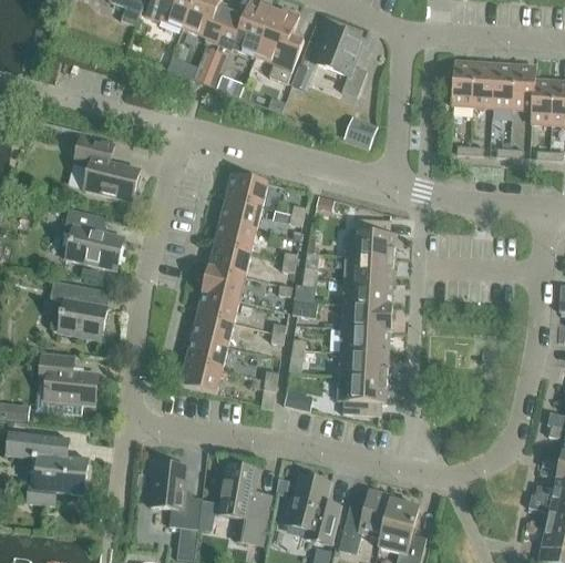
[(108,0),(108,1),(124,8),(120,20),(134,26),(144,0),(108,0)]
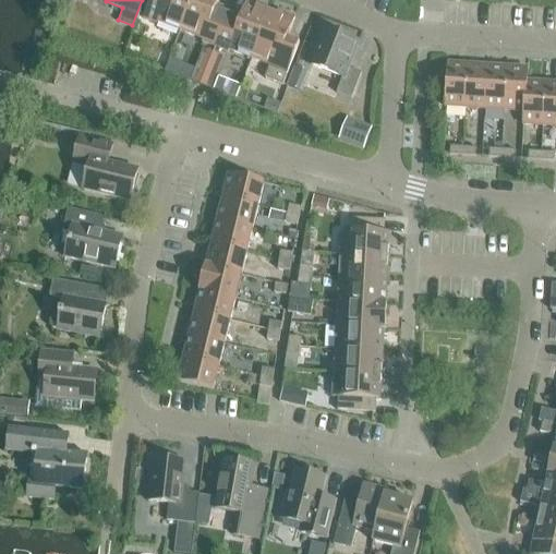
[(156,19),(179,27),(189,0),(147,0),(142,15),(155,21),(156,19)]
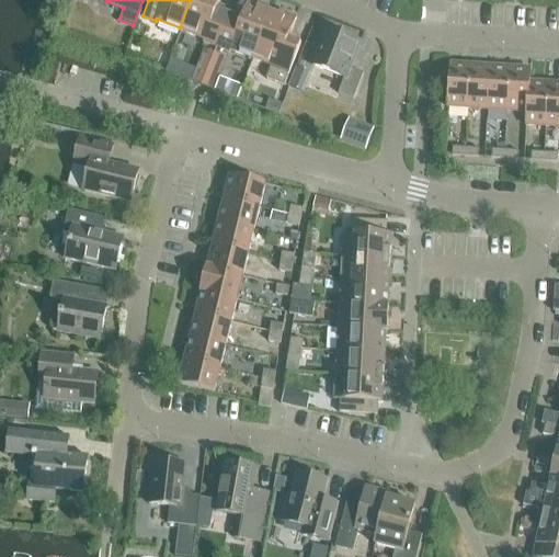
[(202,38),(216,44),(226,16),(213,12),(218,0),(190,0),(180,27),(203,36),(202,38)]
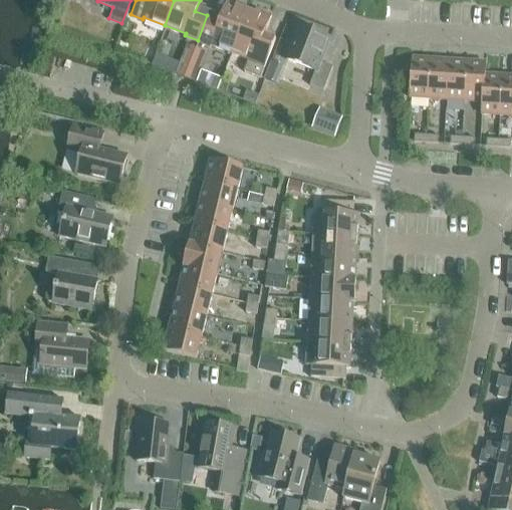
[(243,3),(236,0),(225,0),(218,20),(207,15),(198,40),(209,45),(210,43),(230,51),(247,9),(241,7),(243,3)]
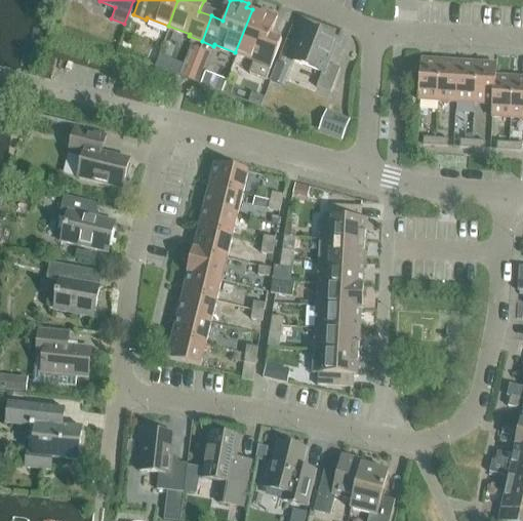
[(258,11),(252,9),(235,52),(252,58),(247,71),(265,77),(278,42),(267,38),(276,13),(259,7),(258,11)]
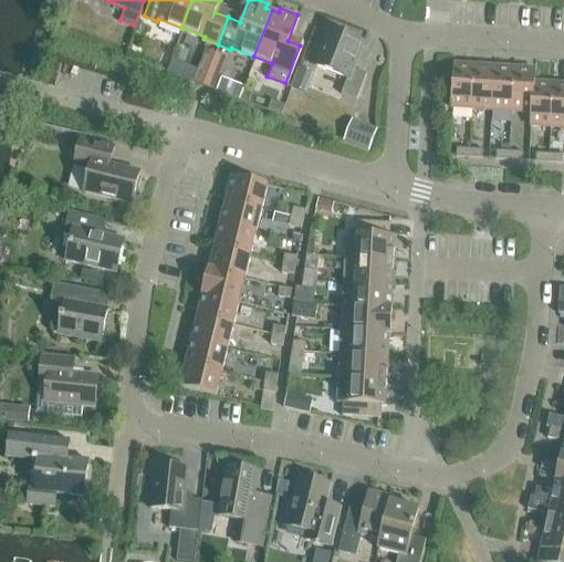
[(355,97),(365,71),(351,65),(362,40),(326,27),(312,63),(346,75),(340,92),(355,97)]
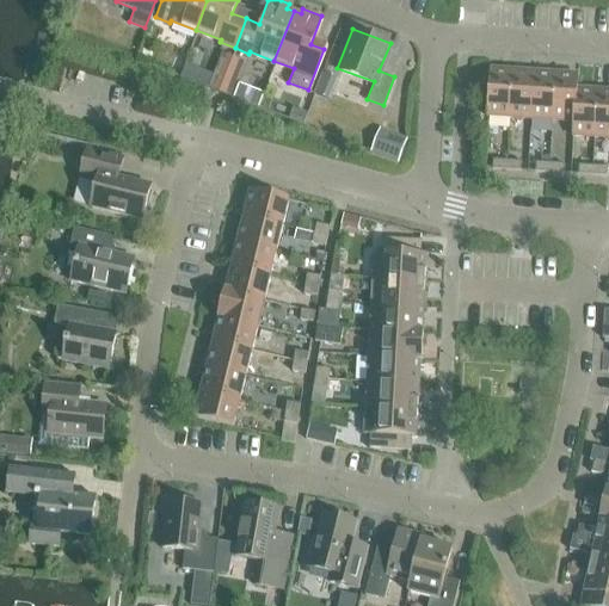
[(217,69),(231,74),(237,57),(225,51),(217,69)]
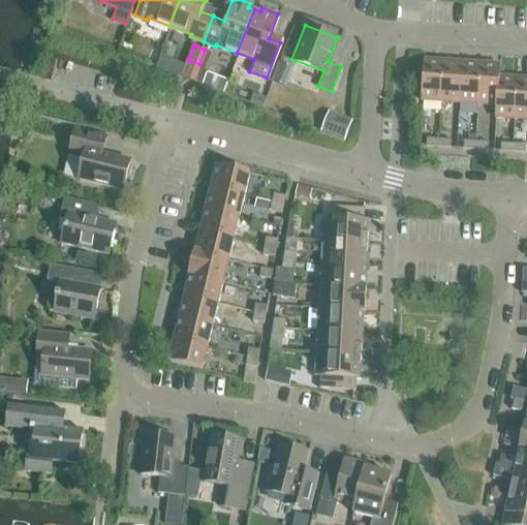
[(439,99),(441,59),(423,58),(420,98),(439,99)]
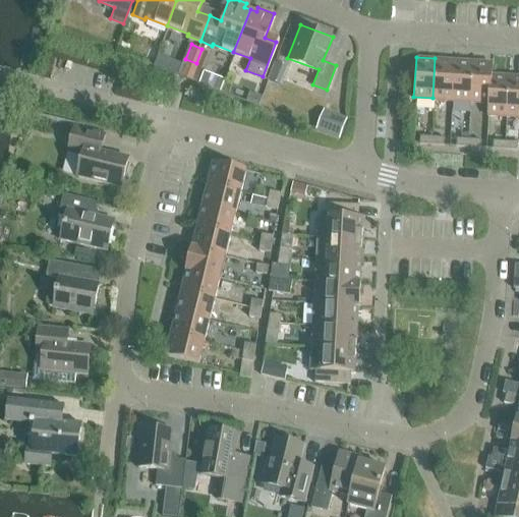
[(435,58),(433,98),(451,99),(453,59),(435,58)]
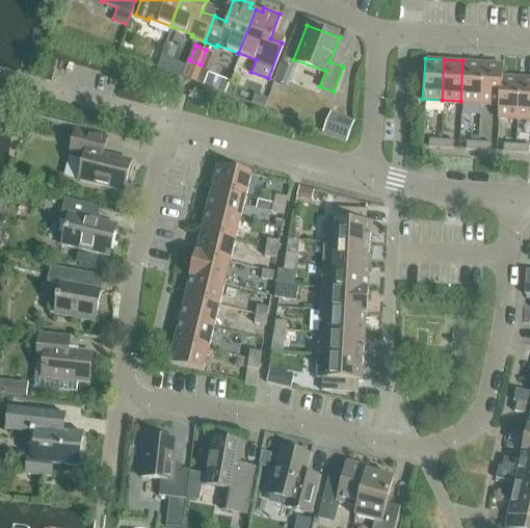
[(201,64),(189,60),(184,75),(194,79),(201,64)]
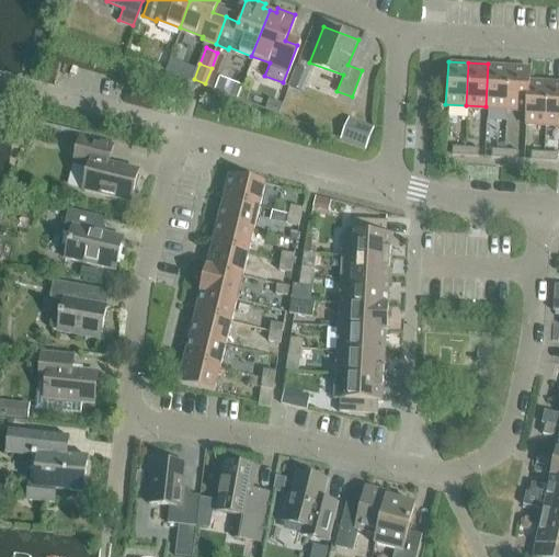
[(505,108),(508,65),(488,64),(486,106),(505,108)]
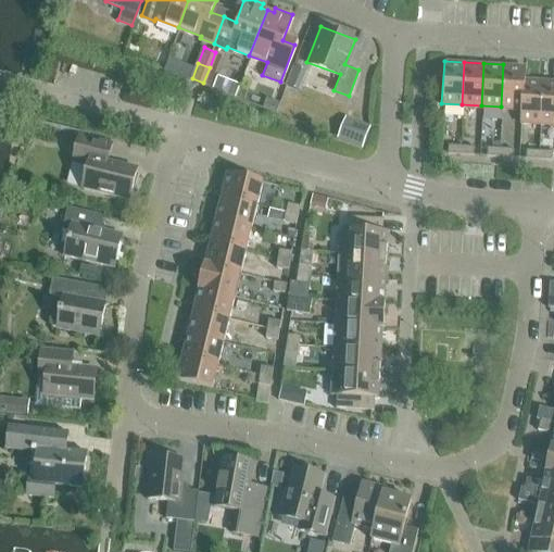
[(523,78),(524,78),(524,65),(503,64),(501,107),(519,108),(520,108),(523,78)]
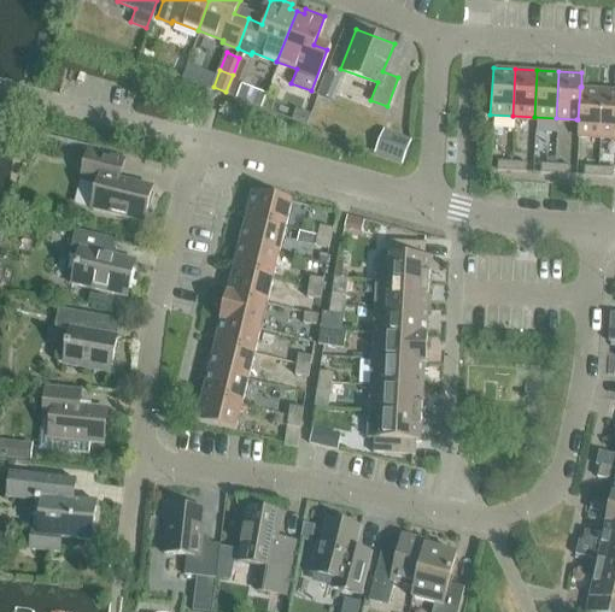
[(602,88),(581,87),(580,87),(578,119),(577,119),(577,134),(598,135),(602,88)]
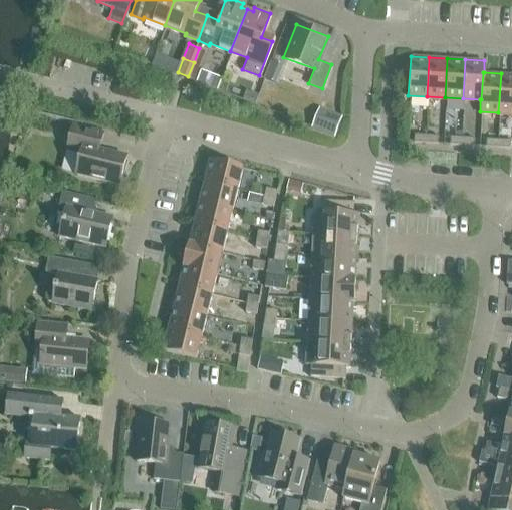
[(511,113),(511,73),(501,73),(498,112),(511,113)]
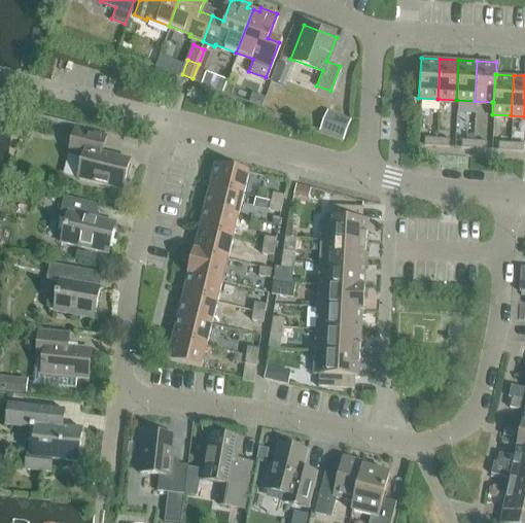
[(326,108),(319,127),(318,128),(342,137),(349,117),(326,108)]
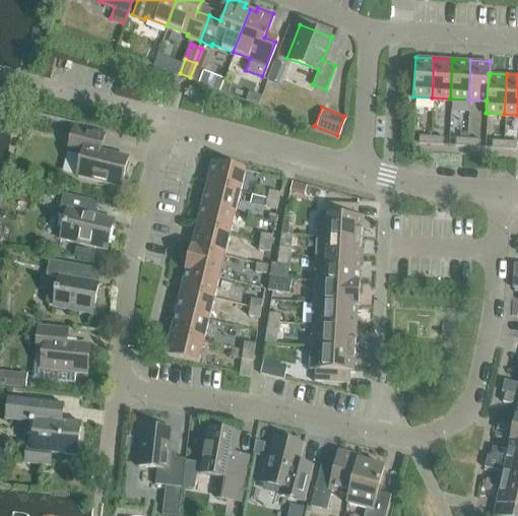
[(75,174),(120,185),(127,155),(100,148),(104,132),(72,124),(67,148),(80,152),(75,174)]
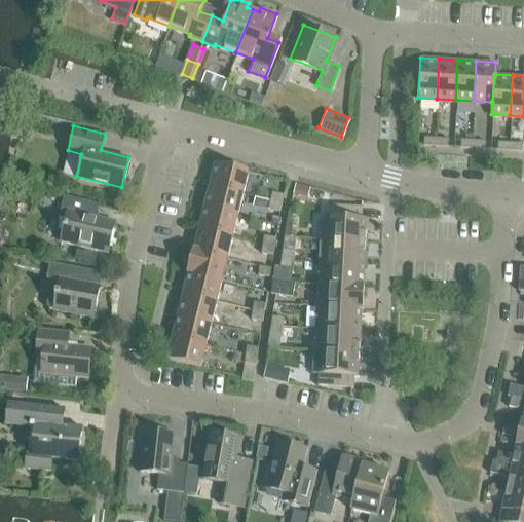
[(422,143),(435,144),(435,136),(422,135),(422,143)]
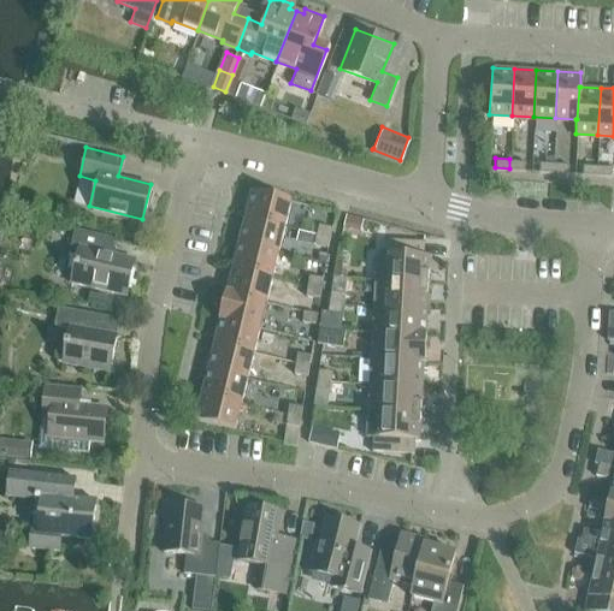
[(509,168),(524,168),(524,159),(509,159),(509,168)]
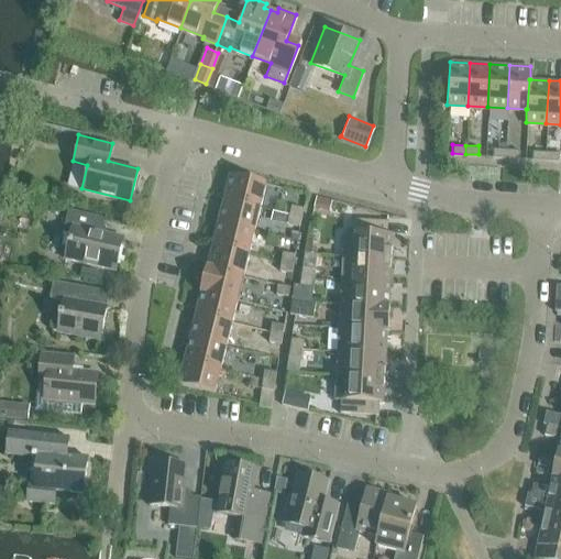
[(492,155),(505,156),(505,148),(492,146),(492,155)]
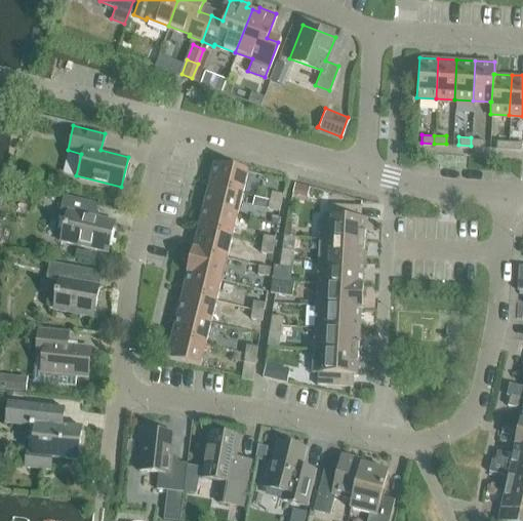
[(471,146),(483,147),(483,138),(471,137),(471,146)]
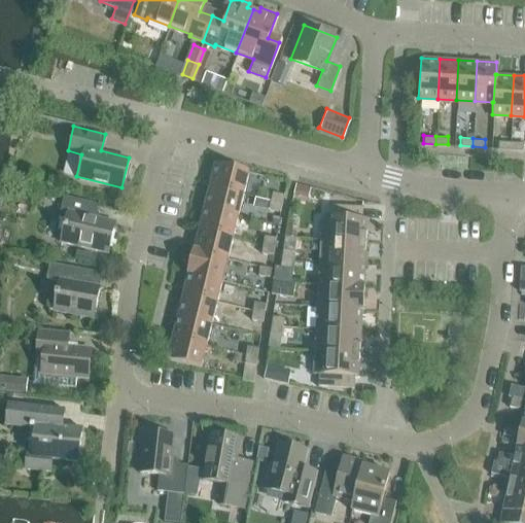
[(497,147),(509,148),(510,140),(497,139),(497,147)]
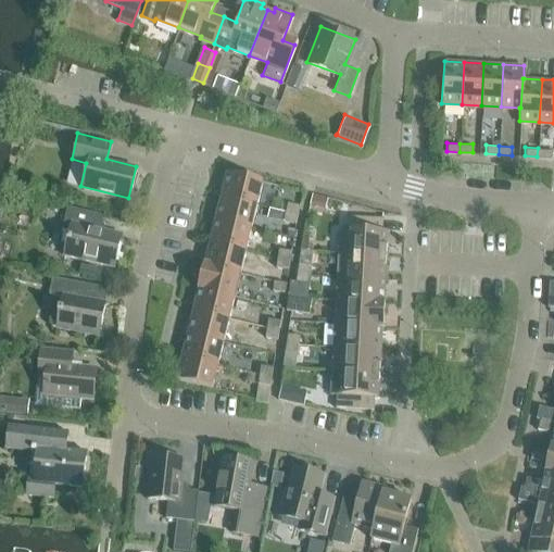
[(537,157),(550,158),(551,149),(538,148),(537,157)]
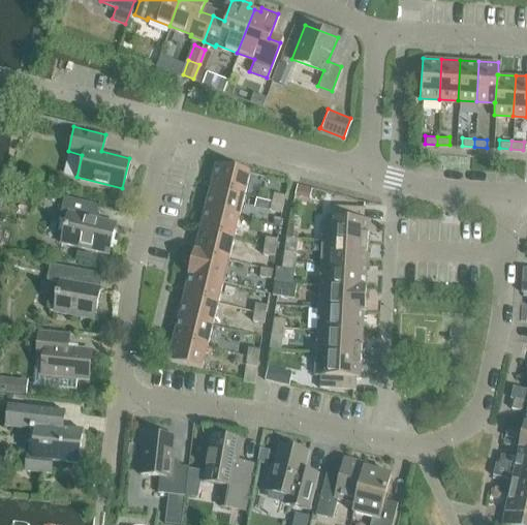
[(210,185),(243,193),(249,171),(215,162),(210,185)]
